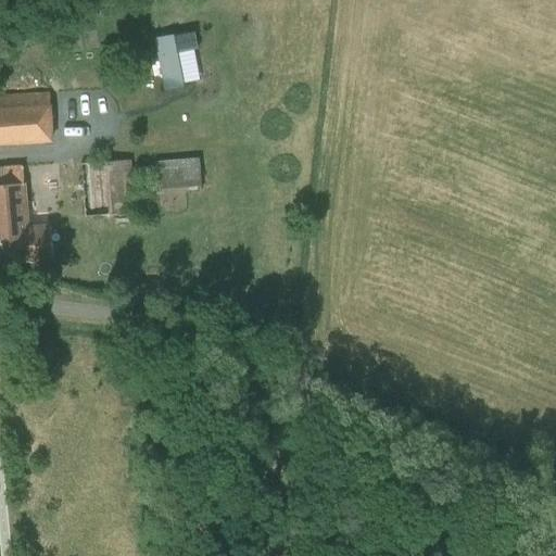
[(164,90),(182,86),(181,84),(176,53),(192,50),(197,49),(193,30),(153,39),(164,90)]
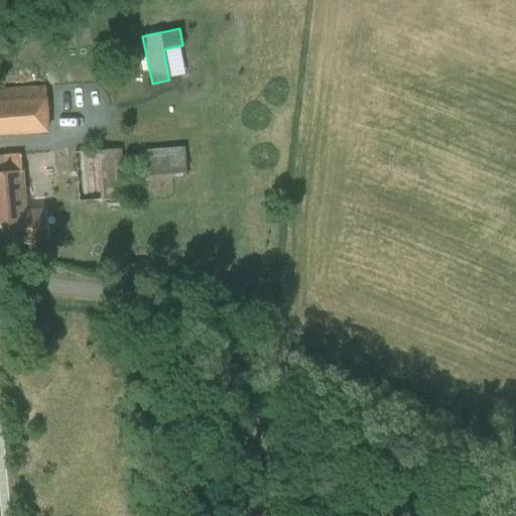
[(110,63),(61,65),(62,87),(111,85),(110,63)]
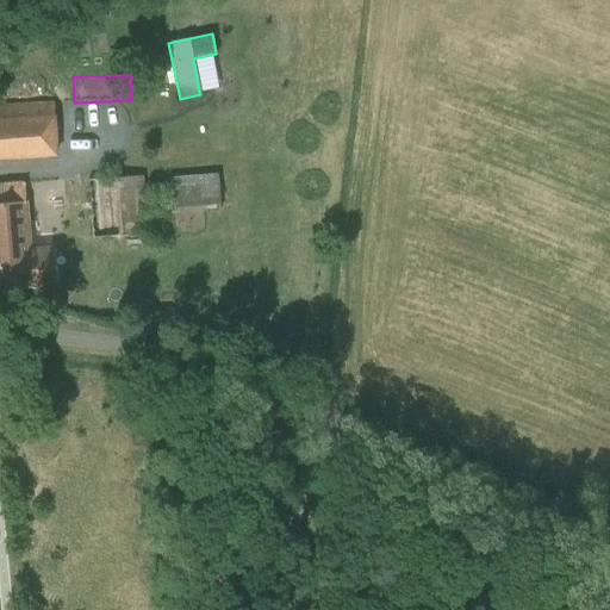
[(55,103),(0,105),(0,156),(57,155),(55,103)]
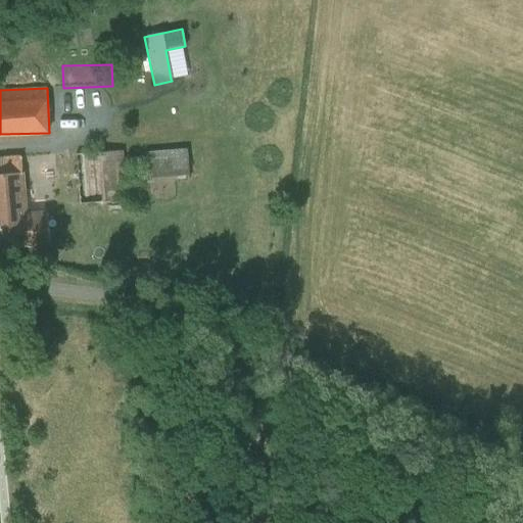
[(186,148),(144,152),(146,184),(189,180),(186,148)]
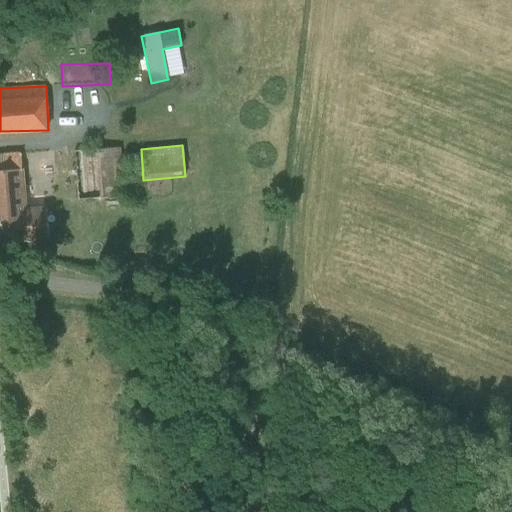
[(77,199),(122,196),(118,147),(73,151),(77,199)]
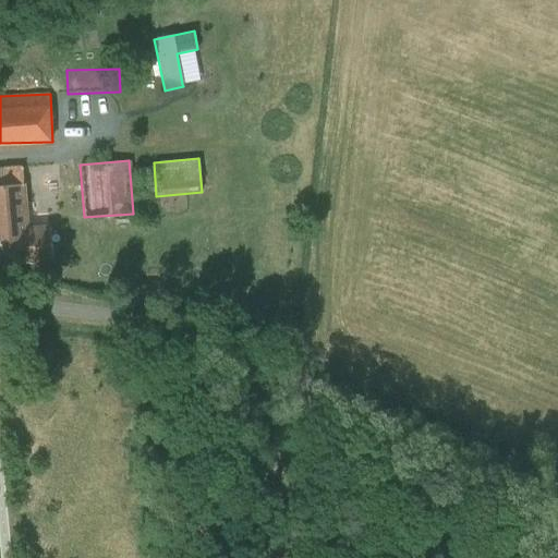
[(24,199),(22,167),(0,167),(0,264),(51,262),(49,227),(26,228),(25,228),(24,199)]
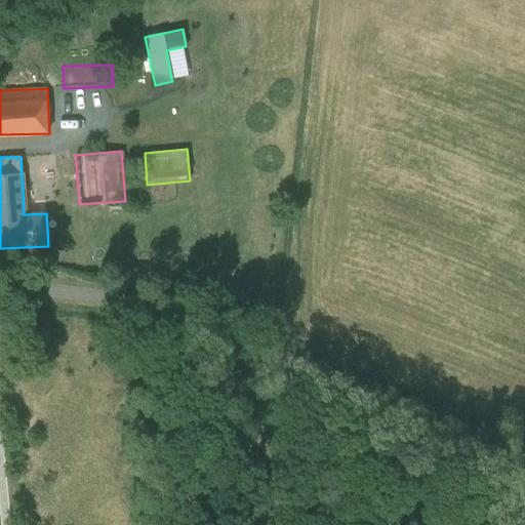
All buildings are outlined.
